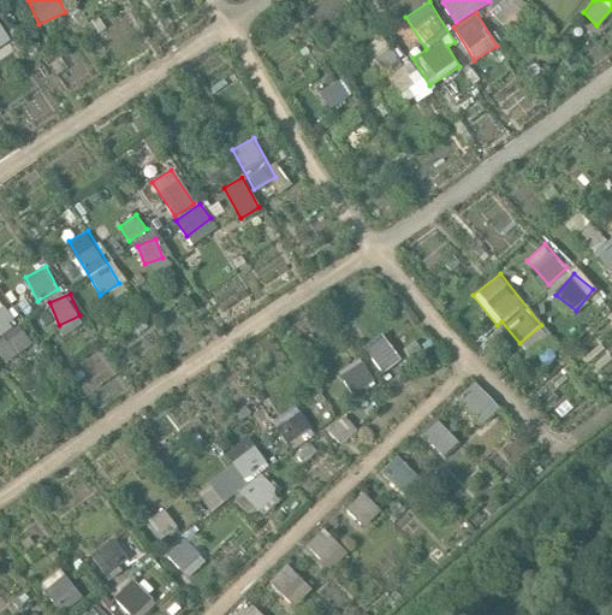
[(0,297),(0,332),(0,333),(17,319),(0,297)]
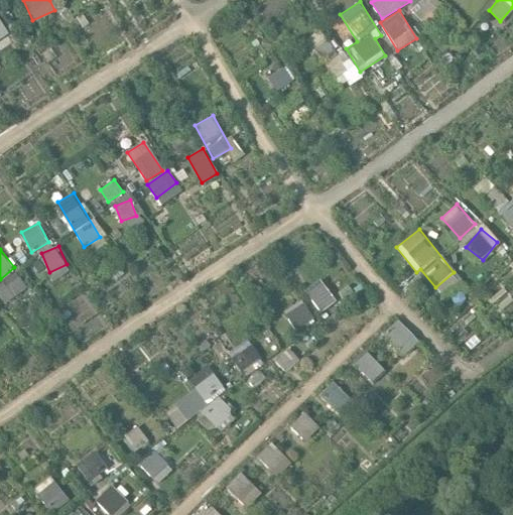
[(0,281),(0,297),(4,303),(28,286),(16,269),(0,281)]
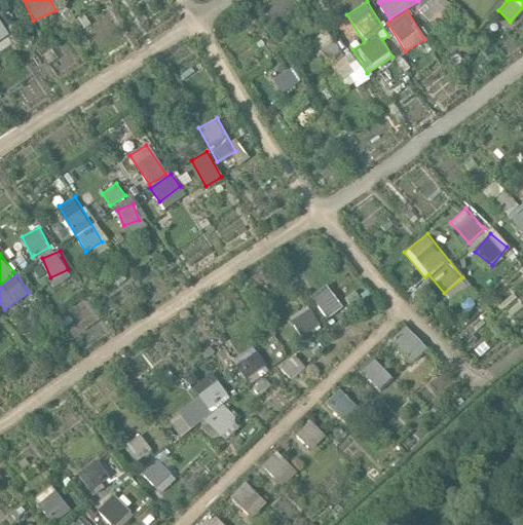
[(326,320),(344,308),(329,285),(310,296),(326,320)]
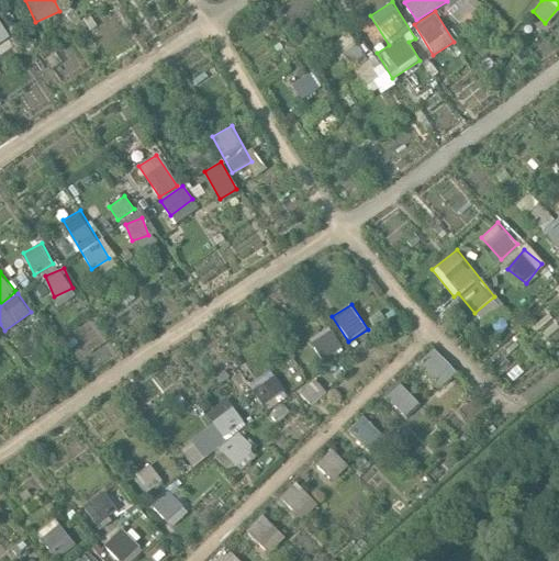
[(330,326),(309,339),(323,362),(344,348),(330,326)]
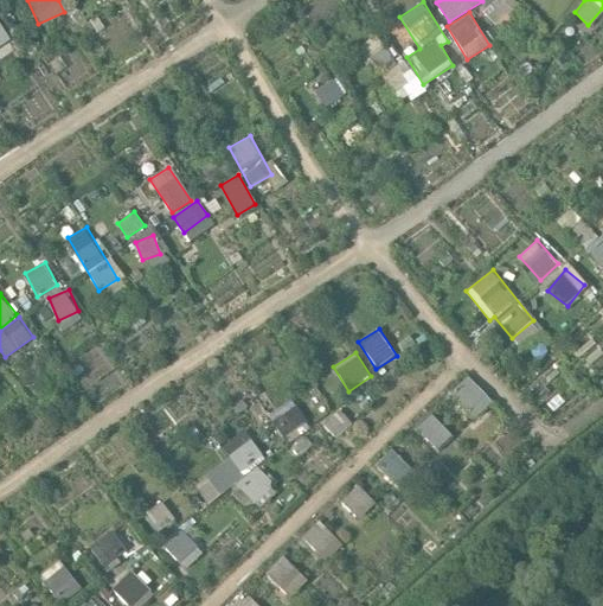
[(469,375),(449,394),(474,421),(494,401),(469,375)]
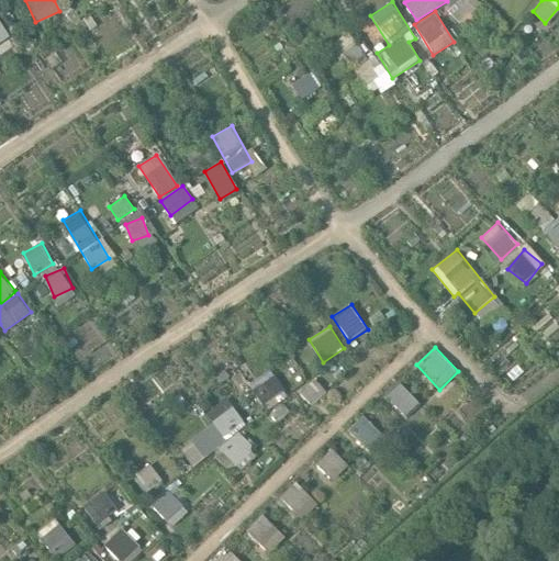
[(276,376),(255,385),(266,408),(287,399),(276,376)]
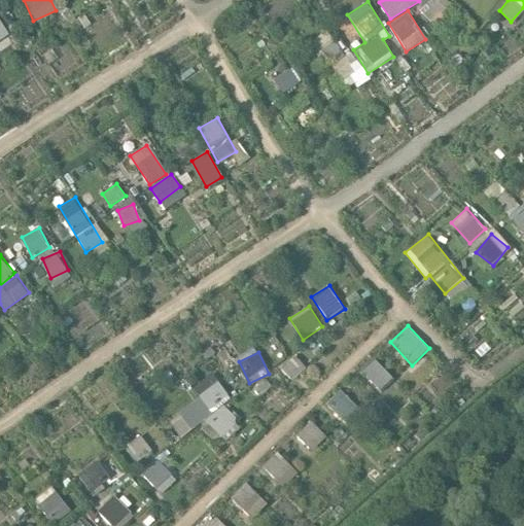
[(373,358),(359,374),(381,391),(393,377),(373,358)]
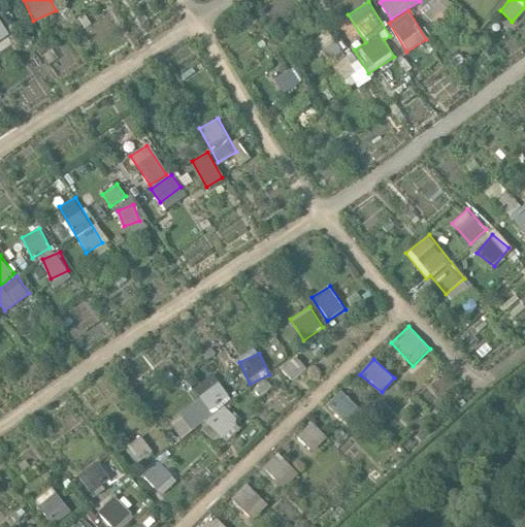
[(214,373),(193,389),(200,398),(169,420),(179,436),(232,399),(214,373)]
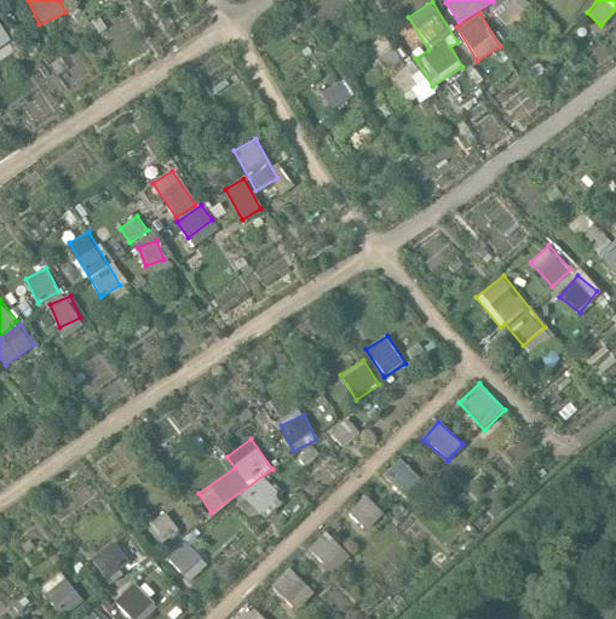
[(367,493),(346,510),(363,529),(383,513),(367,493)]
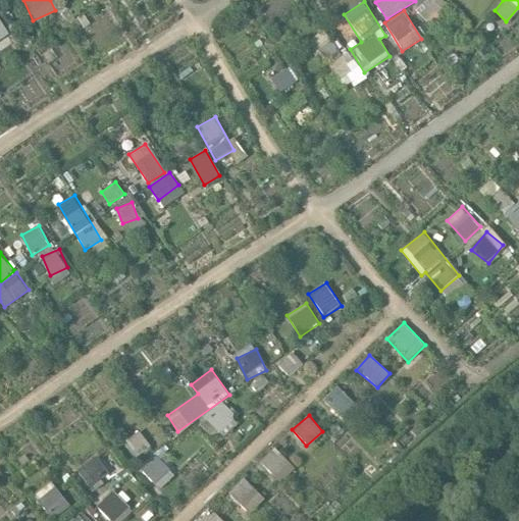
[(137,431),(122,443),(135,458),(148,447),(137,431)]
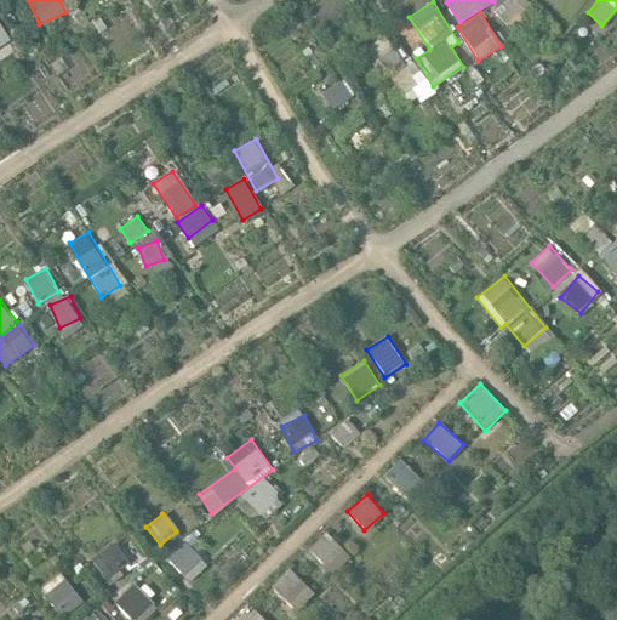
[(333,576),(352,559),(326,532),(308,549),(333,576)]
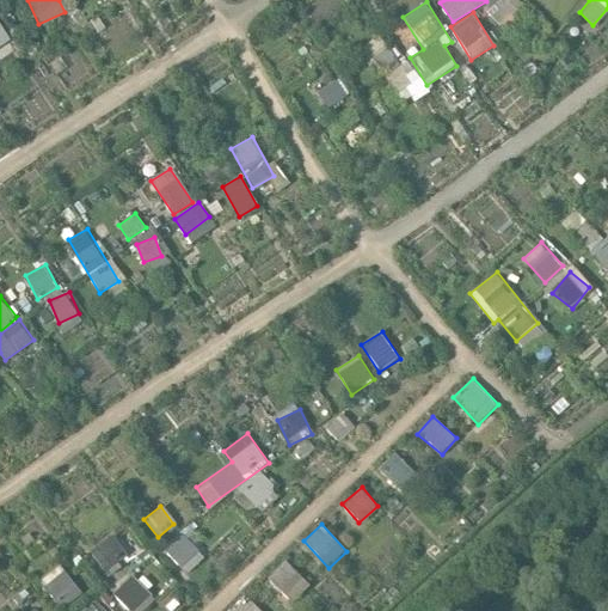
[(87,550),(100,570),(124,555),(111,535),(87,550)]
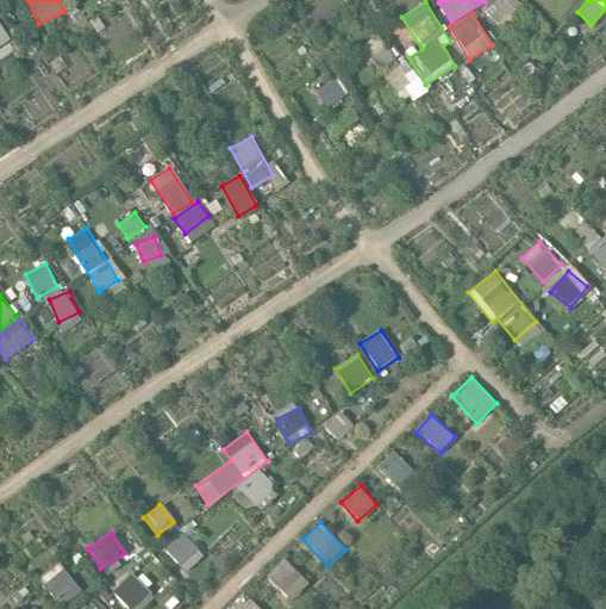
[(172,553),(180,563),(199,546),(189,536),(172,553)]
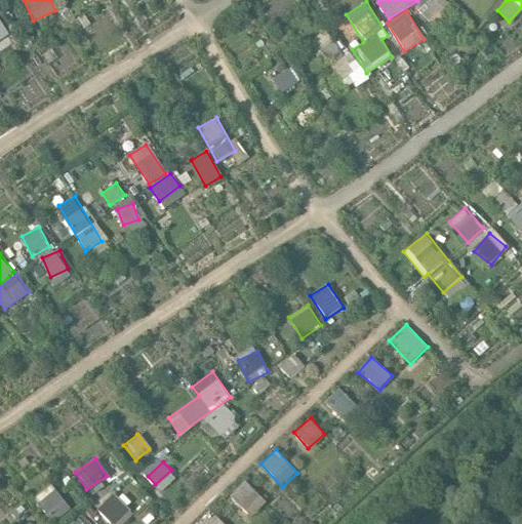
[(250,519),(267,500),(244,480),(228,497),(250,519)]
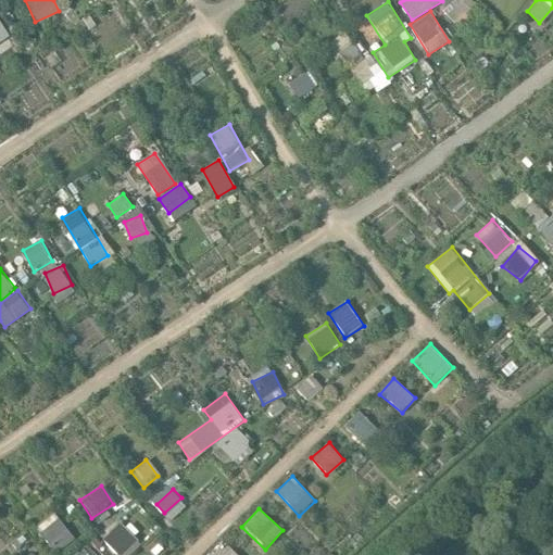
[(57,552),(74,539),(58,518),(40,532),(57,552)]
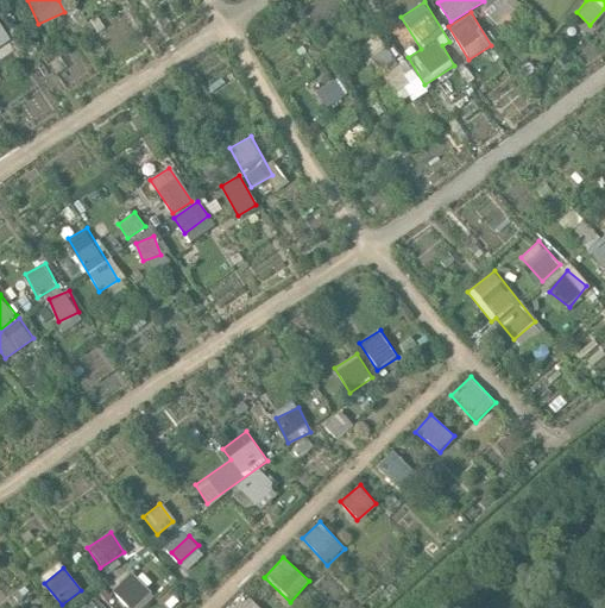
[(113,589),(131,607),(134,607),(152,593),(132,571),(113,589)]
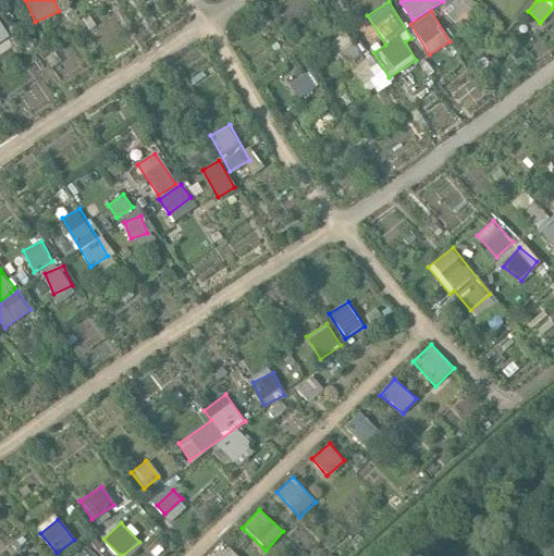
[(239,555),(226,542),(210,555),(239,555)]
